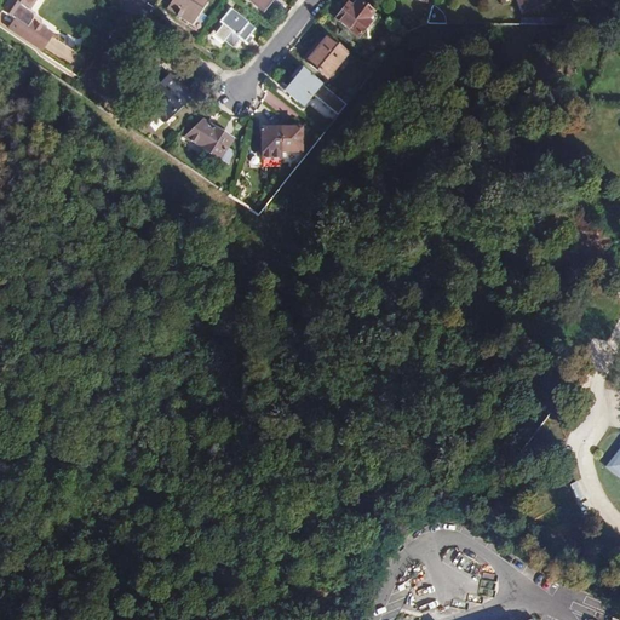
[(9,0),(1,11),(13,18),(7,28),(41,51),(52,34),(32,19),(29,12),(27,10),(33,0),(9,0)]
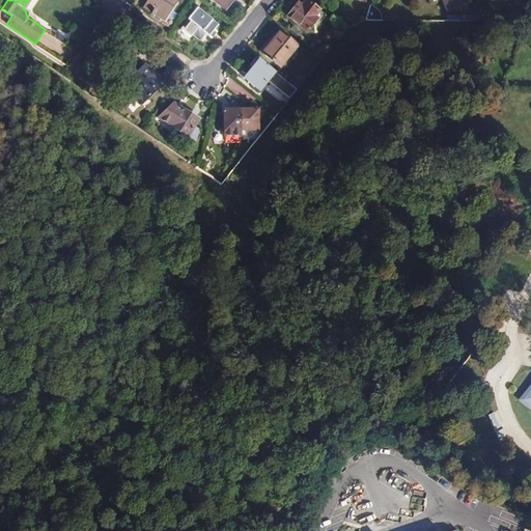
[(177,0),(149,0),(145,7),(165,21),(177,0)]
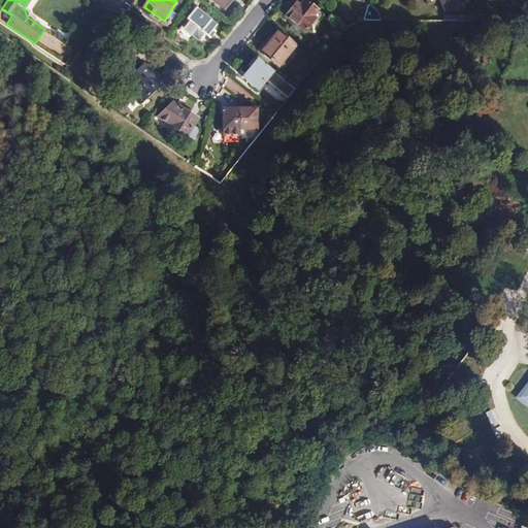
[(236,0),(212,0),(227,11),(236,0)]
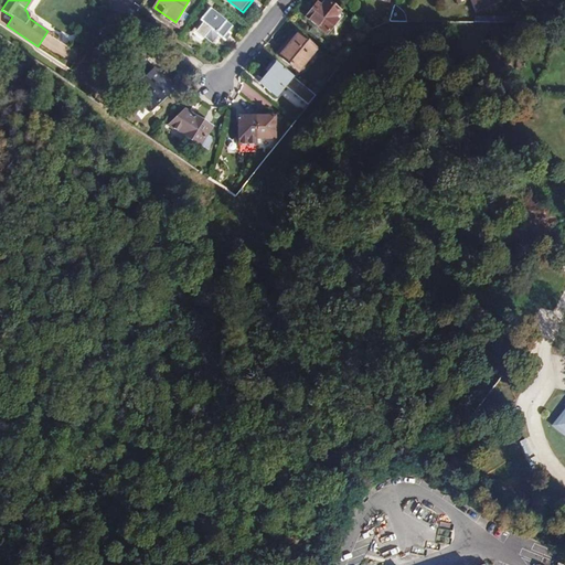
[(339,11),(326,0),(324,0),(320,7),(315,2),(304,16),(326,33),(337,20),(334,17),(339,11)]
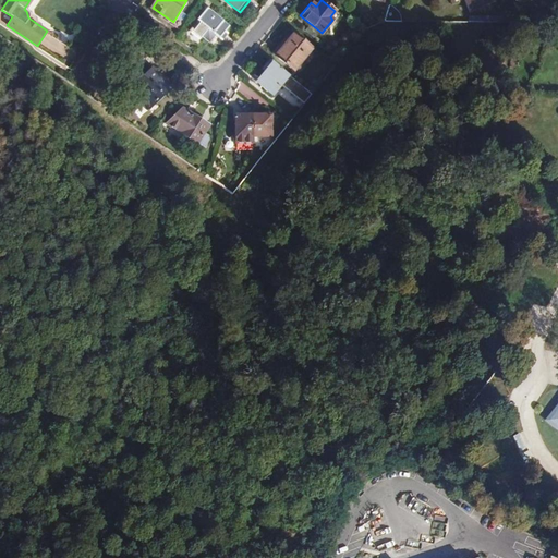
[(494,2),(492,0),(463,0),(470,12),(494,2)]
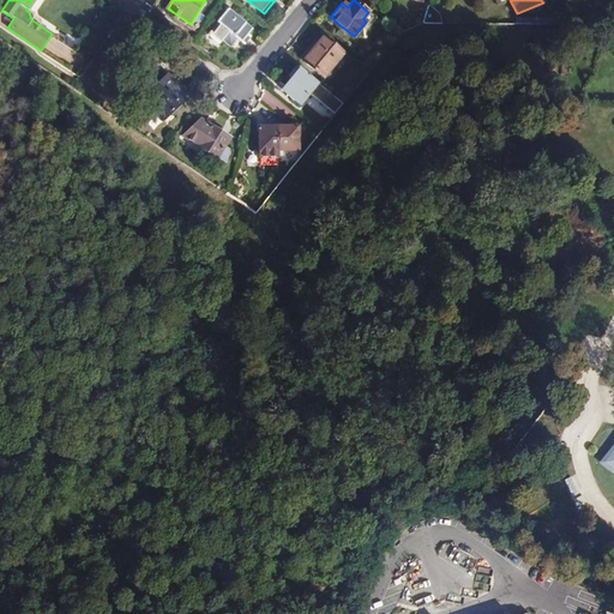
[(421,23),(439,17),(427,6),(421,23)]
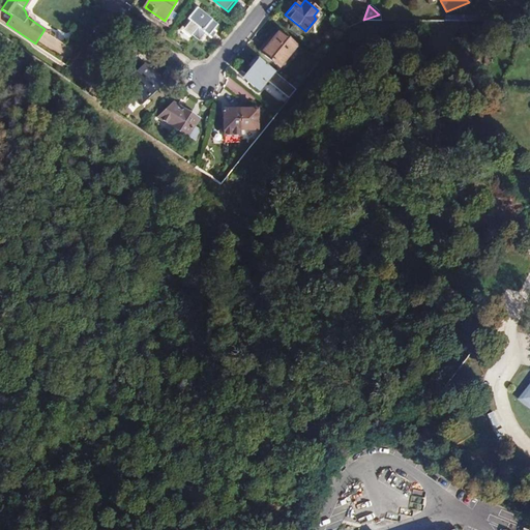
[(217,25),(197,7),(178,29),(187,36),(190,33),(198,39),(204,33),(210,38),(216,31),(213,29),(217,25)]
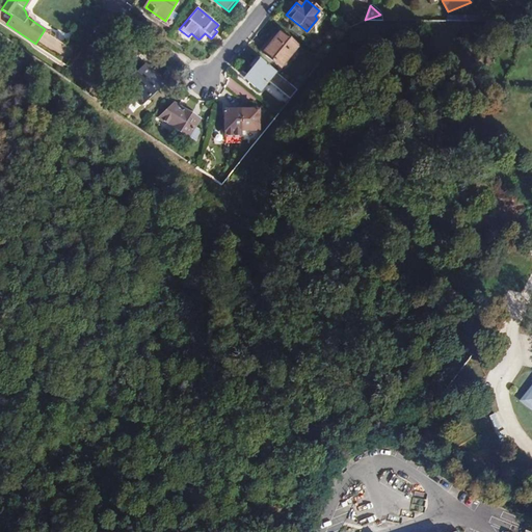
[(297,47),(280,32),(262,53),(281,68),(297,47)]
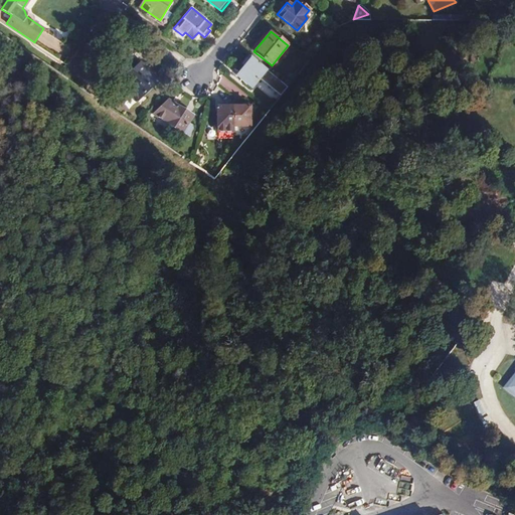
[(266,68),(251,57),(239,73),(248,81),(245,84),(250,88),(266,68)]
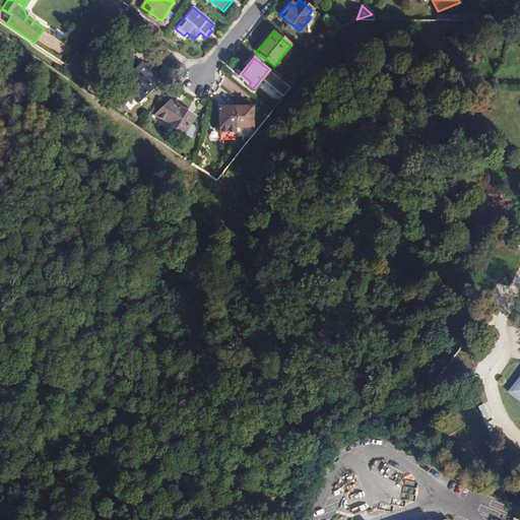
[(139,101),(153,87),(154,86),(163,79),(152,68),(149,71),(142,63),(119,84),(129,94),(131,92),(139,101)]
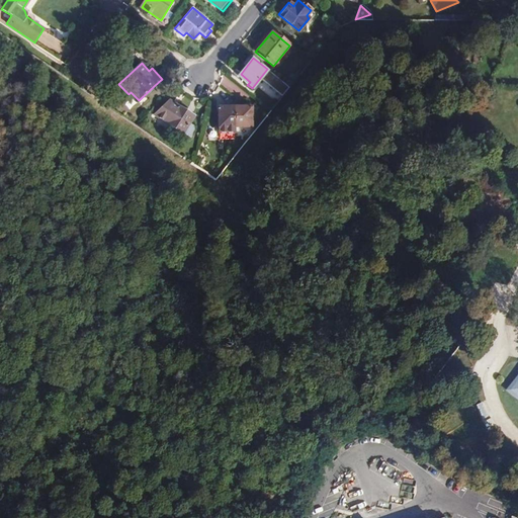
[(173,102),(170,99),(155,113),(190,136),(194,132),(195,126),(189,122),(194,116),(178,106),(177,106),(173,103),(173,102)]
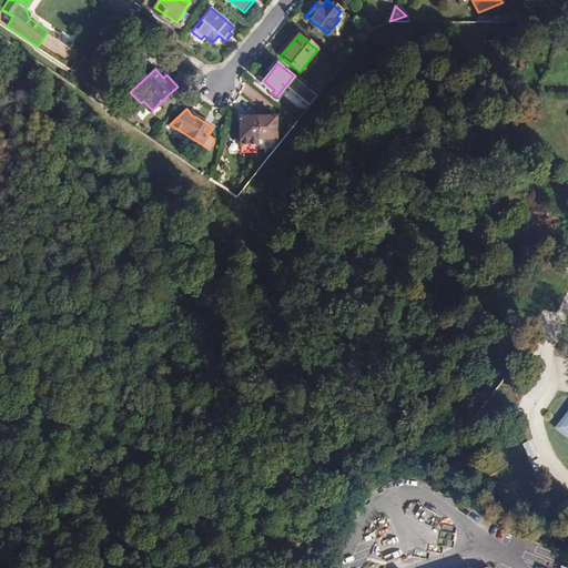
[(237,143),(252,144),(253,141),(253,139),(255,118),(239,117),(237,143)]
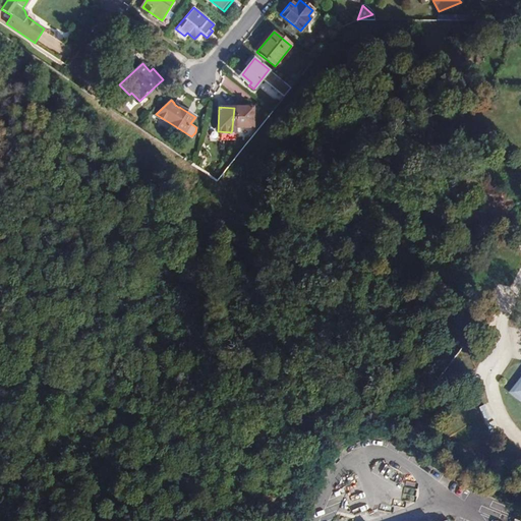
[(234,108),(232,127),(248,128),(250,109),(234,108)]
